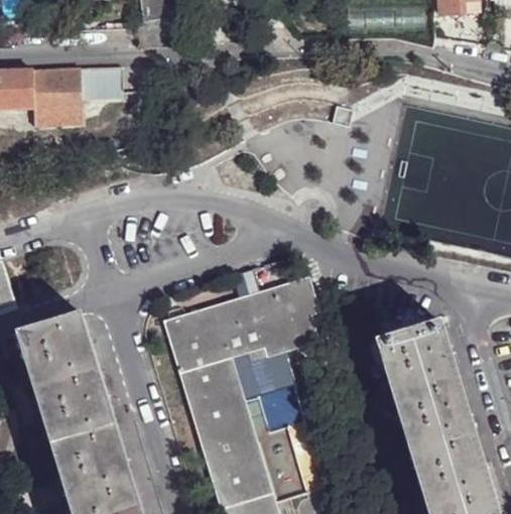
[(129,0),(132,23),(138,22),(134,0),(129,0)]
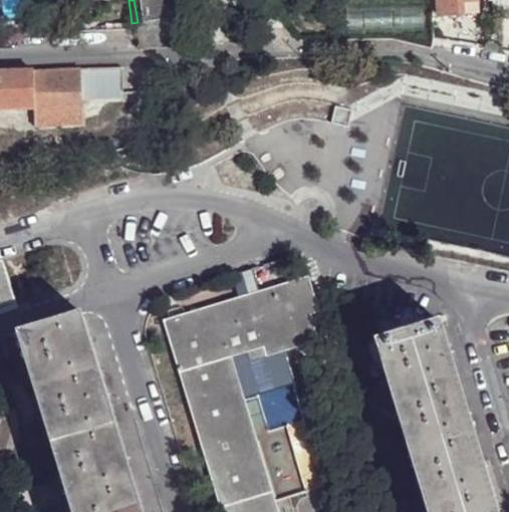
[(134,0),(138,22),(188,15),(185,0),(134,0)]
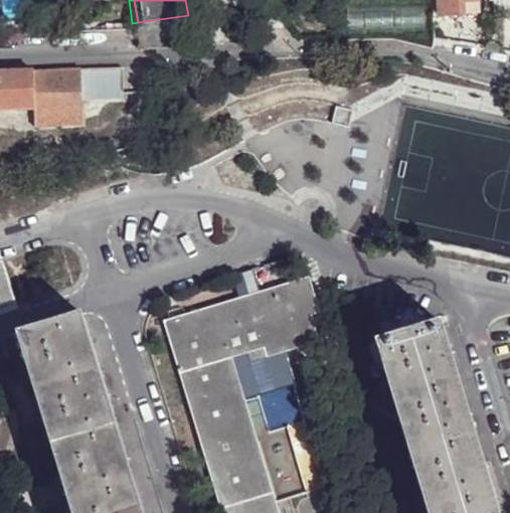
[(343,0),(343,6),(417,8),(417,0),(343,0)]
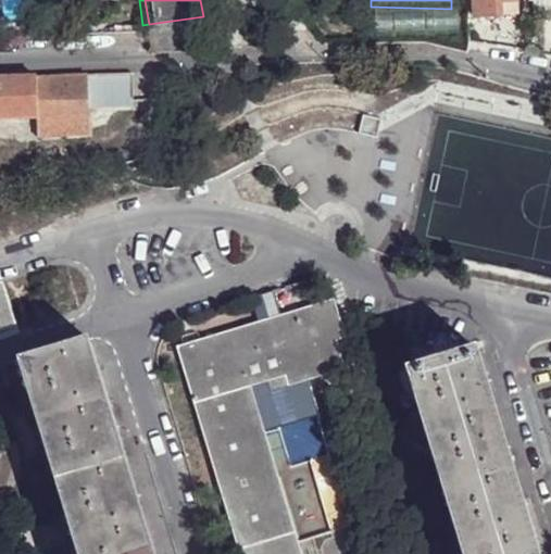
[(524,0),(527,1),(528,10),(550,10),(550,0),(524,0)]
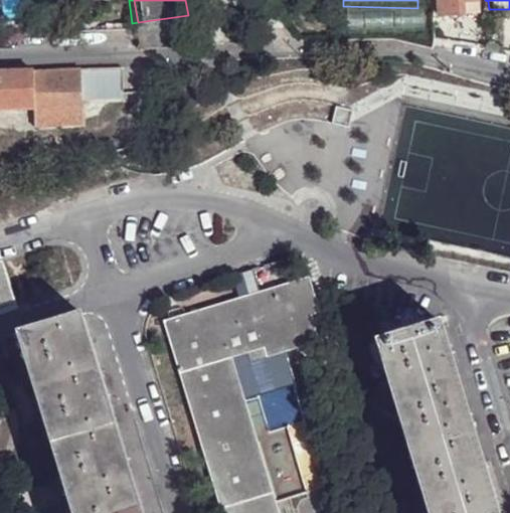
[(434,14),(459,13),(458,1),(434,3),(434,14)]
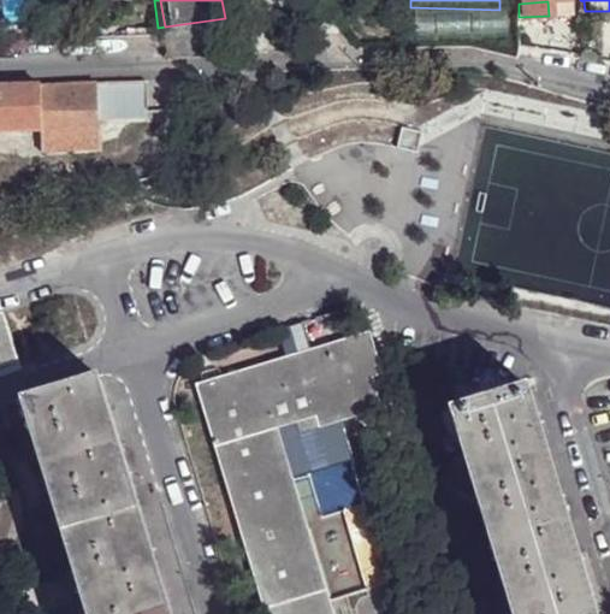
[(548,1),(549,16),(566,13),(566,1),(548,1)]
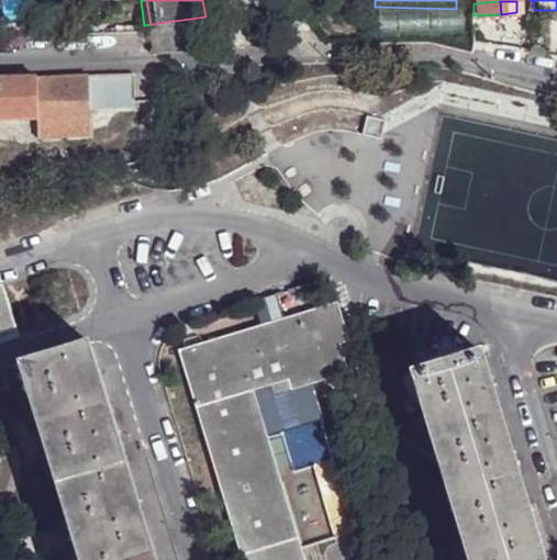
[(455,38),(456,9),(375,7),(374,36),(455,38)]
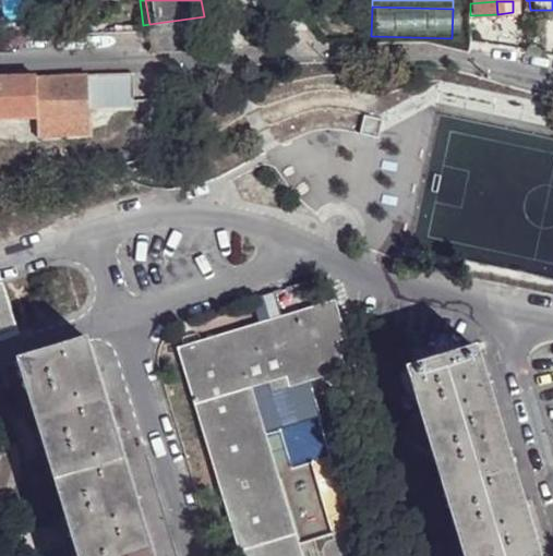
[(83,73),(81,74),(82,107),(128,105),(125,72),(83,73)]
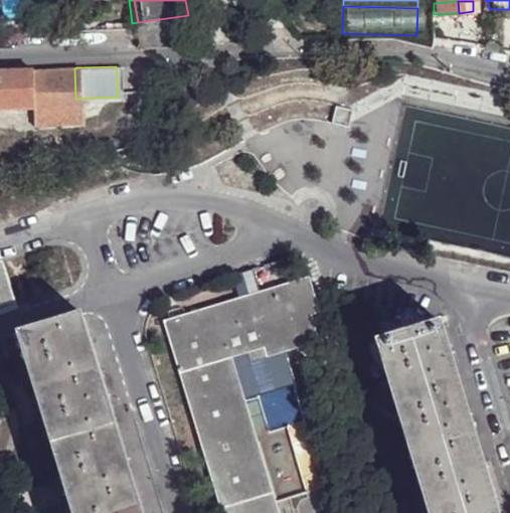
[(27,69),(29,108),(76,106),(75,99),(74,68),(27,69)]
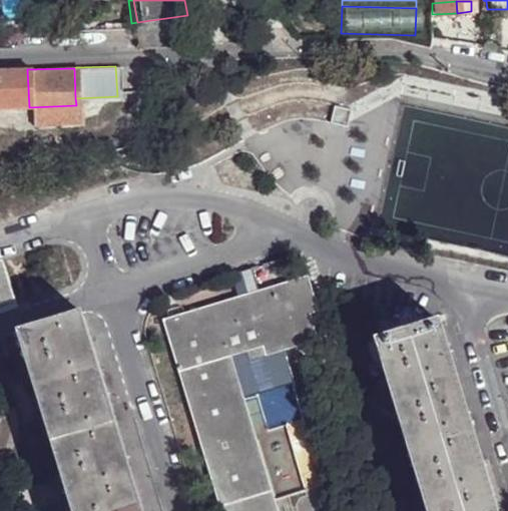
[(0,109),(29,107),(27,69),(0,70),(0,109)]
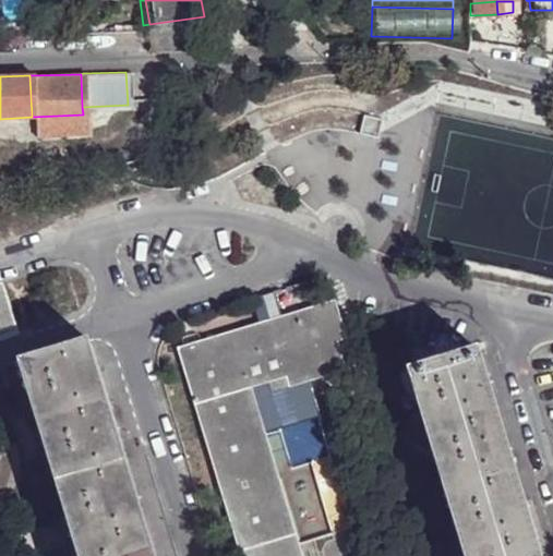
[(83,115),(0,119),(0,137),(84,134),(83,115)]
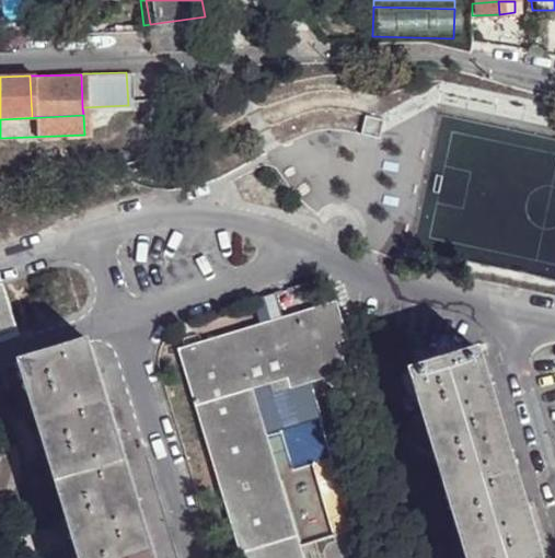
[(0,338),(13,334),(0,291),(0,338)]
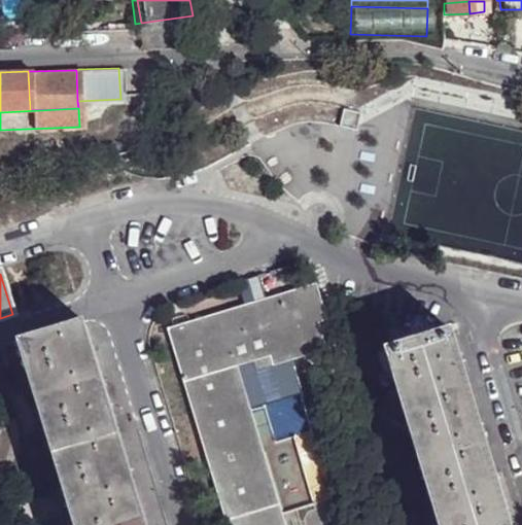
[(263,336),(308,322),(324,317),(313,282),(165,327),(224,524),(282,524),(234,364),(251,359),(268,354),(263,336)]
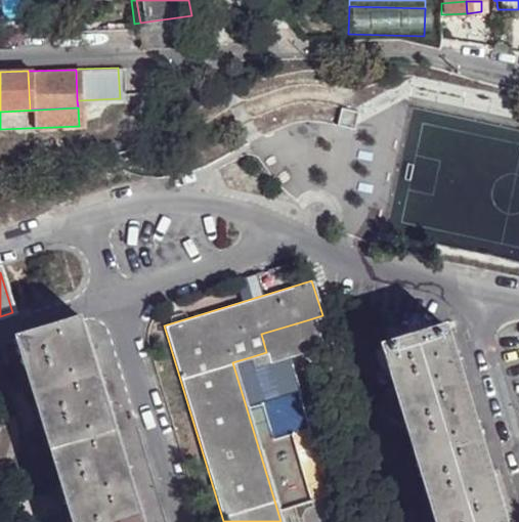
[(141,521),(135,502),(124,466),(80,319),(16,338),(73,521),(141,521)]
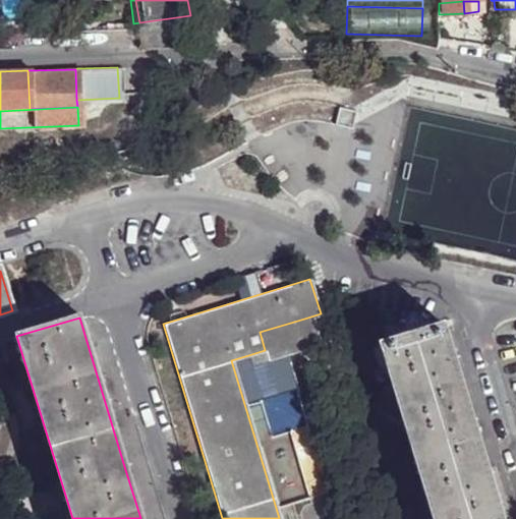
[(312,346),(304,319),(260,332),(265,350),(267,359),(312,346)]
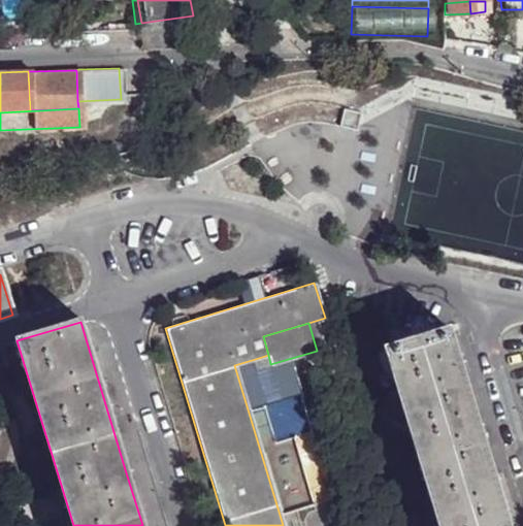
[(508,525),(503,511),(492,472),(448,328),(385,347),(437,525),(508,525)]
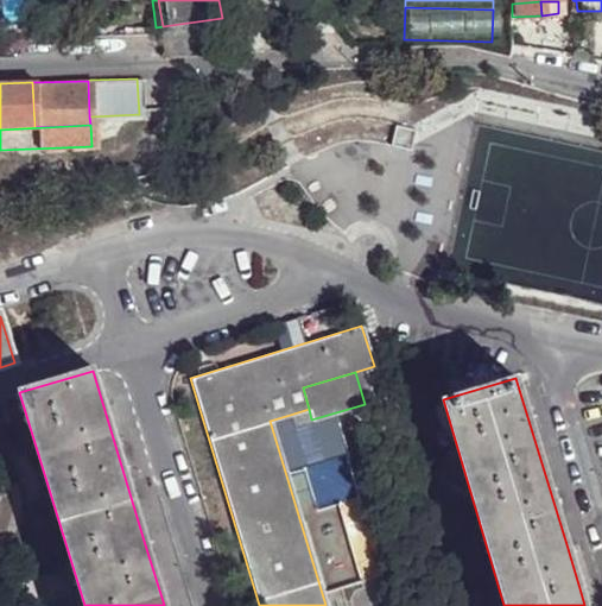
[(311,420),(309,409),(290,415),(293,425),(311,420)]
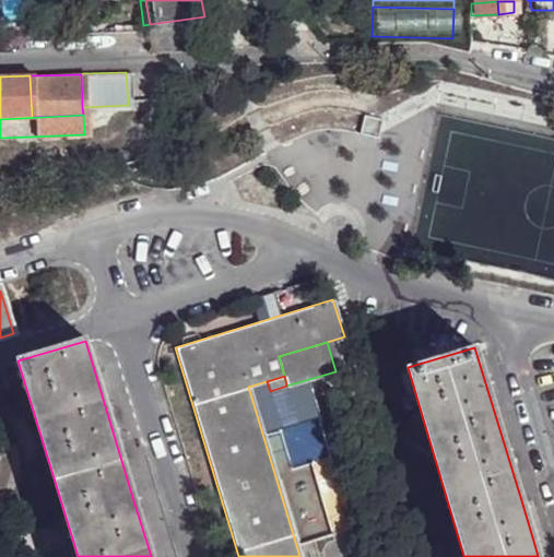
[(139,495),(132,497),(144,535),(151,533),(139,495)]
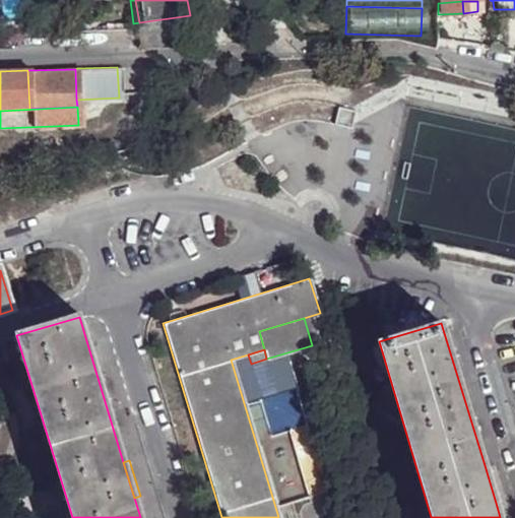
[(490,463),(485,465),(496,503),(501,502),(490,463)]
